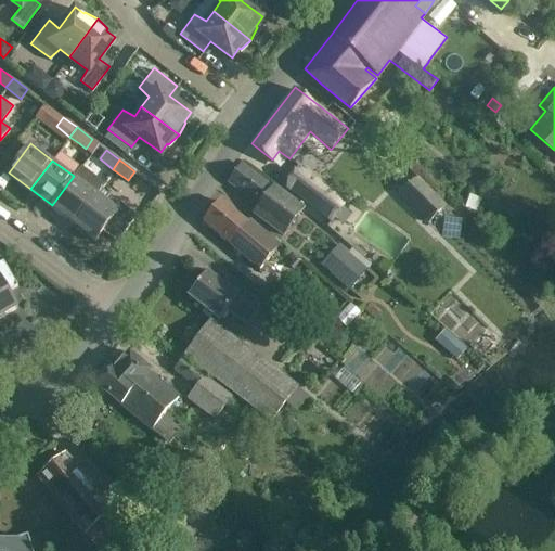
[(228,180),(260,204),(255,210),(283,233),(305,204),(274,181),(272,184),(241,162),(228,180)]
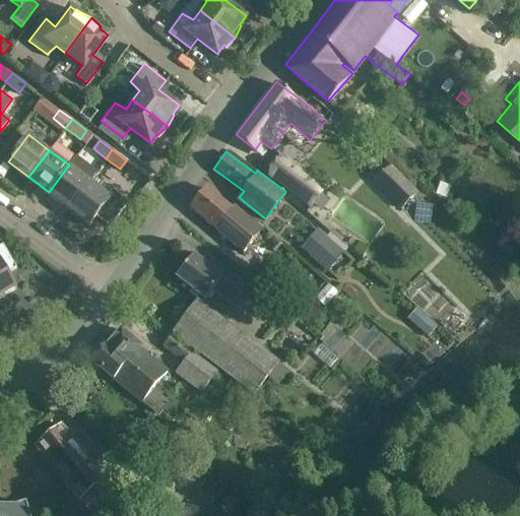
[(268,173),(271,175),(310,205),(320,193),(326,186),(283,153),(268,173)]
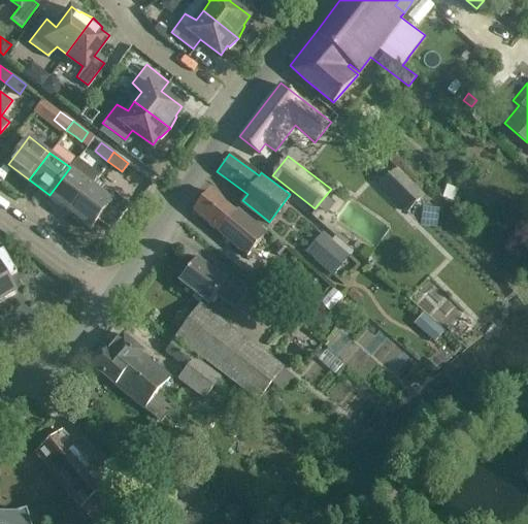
[(397,165),(378,185),(407,211),(426,194),(397,165)]
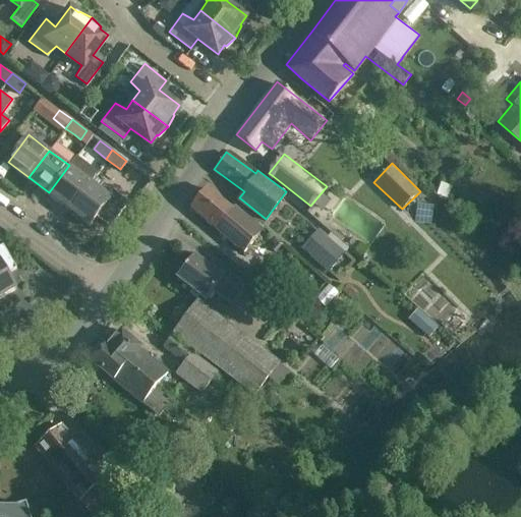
[(69,165),(49,192),(68,208),(90,180),(69,165)]
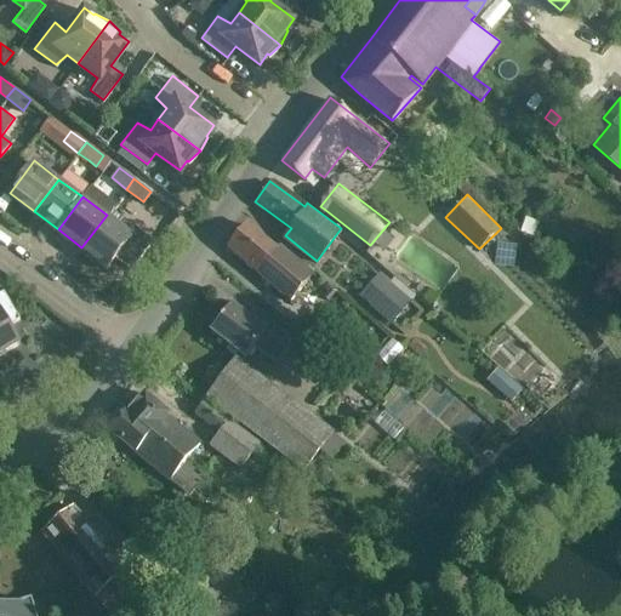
[(130,233),(117,222),(123,215),(113,207),(107,215),(81,247),(107,267),(115,255),(131,267),(152,238),(135,226),(130,233)]
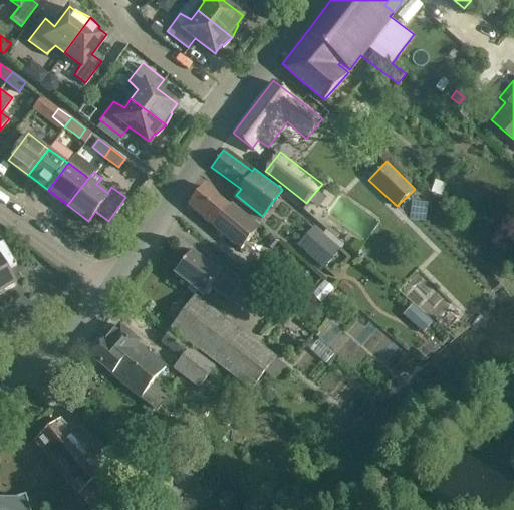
[(188,204),(204,217),(239,247),(259,224),(231,201),(229,204),(205,184),(188,204)]
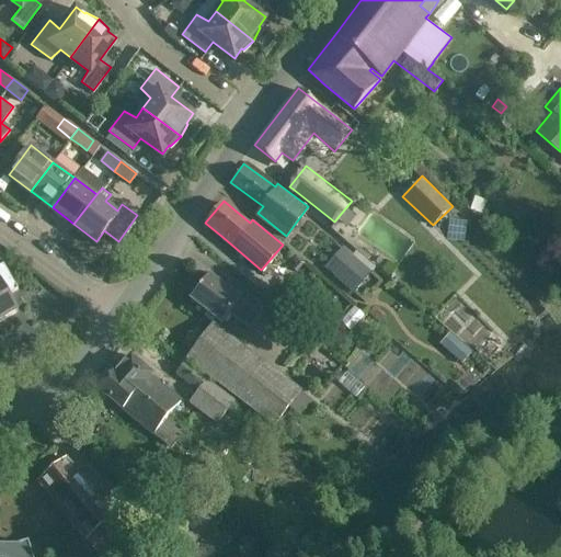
[(344,243),(325,265),(333,272),(352,290),(371,268),(354,252),(353,250),(344,243)]
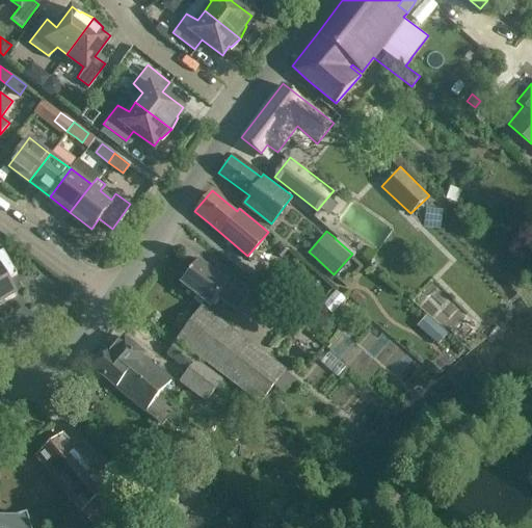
[(0,301),(16,293),(7,278),(17,271),(3,248),(0,249),(0,301)]
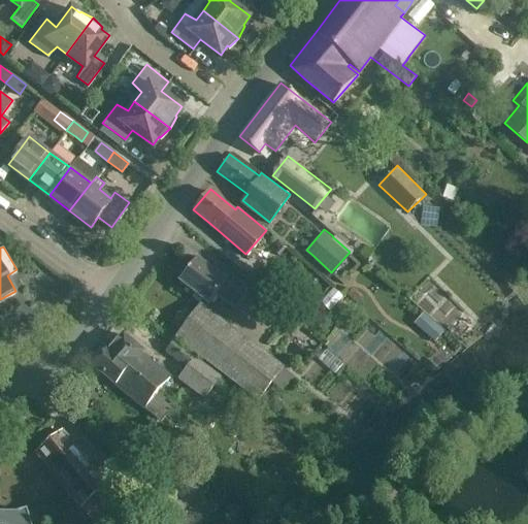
[(228,301),(235,308),(244,296),(225,282),(226,280),(196,257),(178,280),(208,303),(216,293),(228,301)]
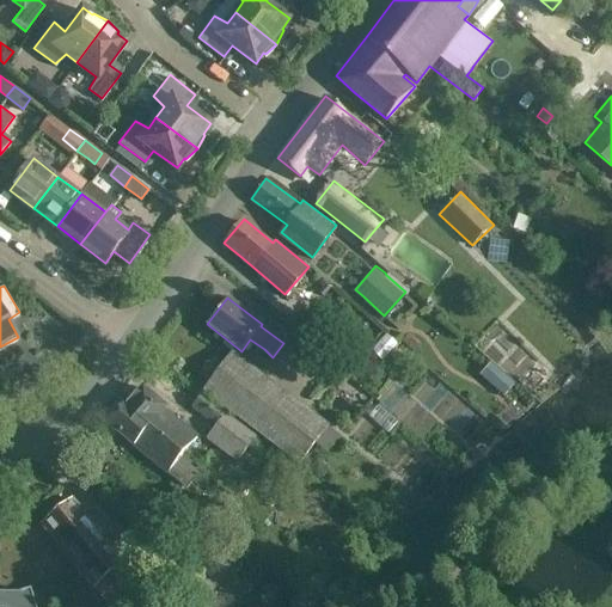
[(386,331),(371,348),(381,359),(398,342),(386,331)]
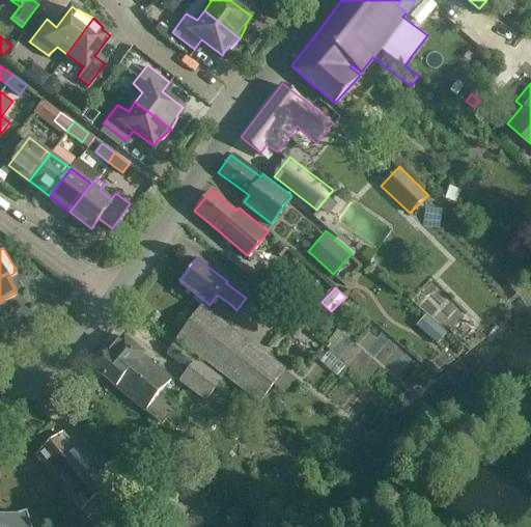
[(355,287),(348,295),(359,304),(365,297),(355,287)]
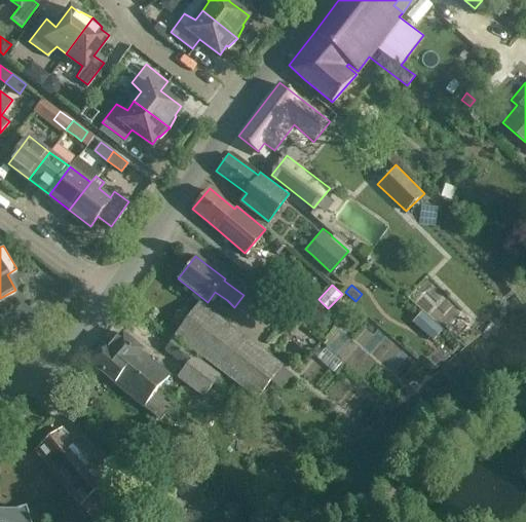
[(269,297),(259,310),(280,327),(282,326),(291,313),(269,297)]
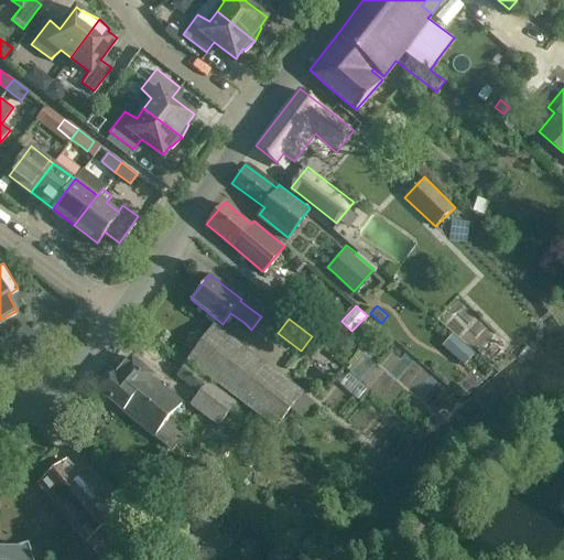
[(303,391),(231,337),(214,324),(187,359),(277,427),(290,408),(301,417),(314,400),(303,391)]
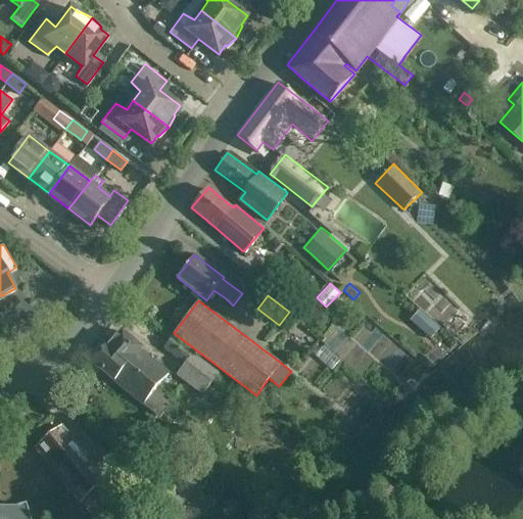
[(420,308),(410,319),(430,337),(440,326),(420,308)]
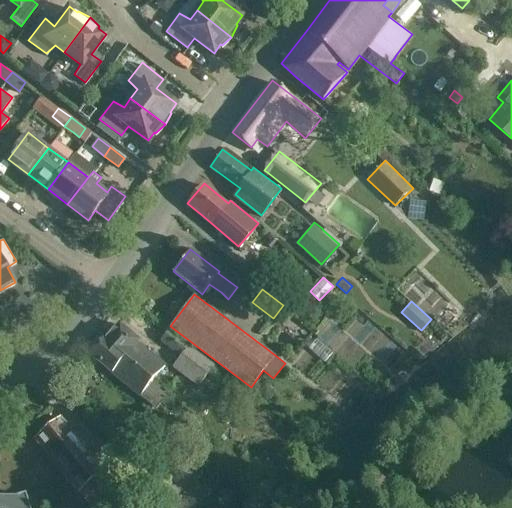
[(104,339),(91,354),(106,367),(152,405),(156,409),(169,393),(165,390),(152,379),(165,364),(157,357),(149,350),(138,339),(134,336),(119,323),(105,339),(104,339)]
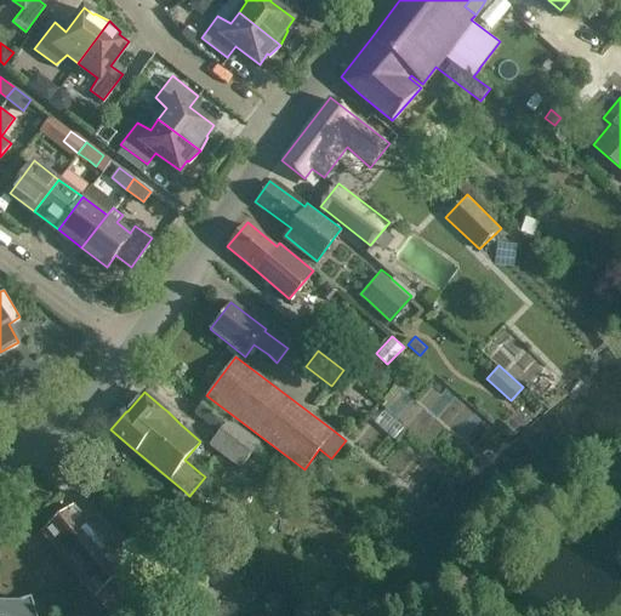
[(241,466),(261,440),(205,398),(195,410),(220,428),(210,441),(241,466)]
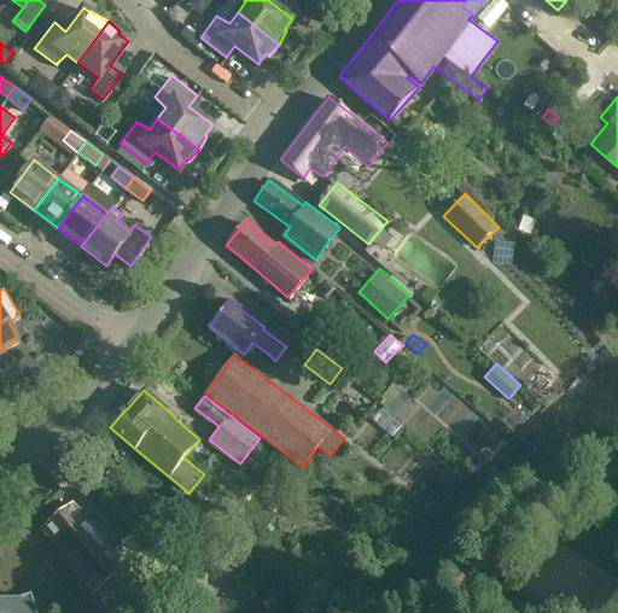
[(383,407),(373,419),(392,436),(403,424),(383,407)]
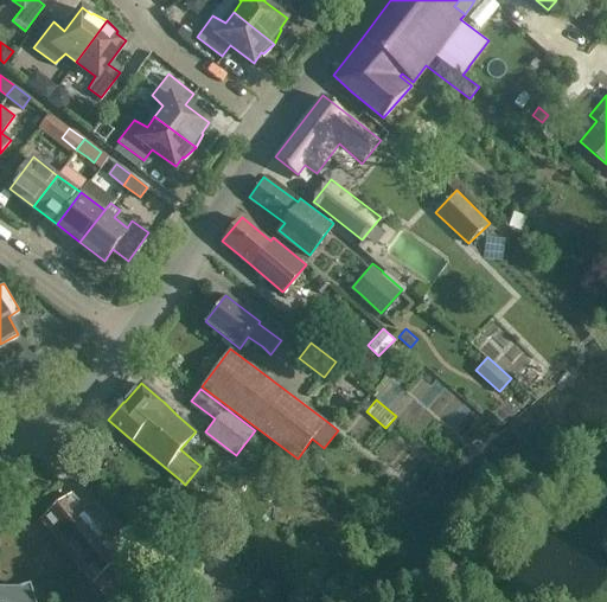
[(254,440),(242,454),(254,462),(266,448),(254,440)]
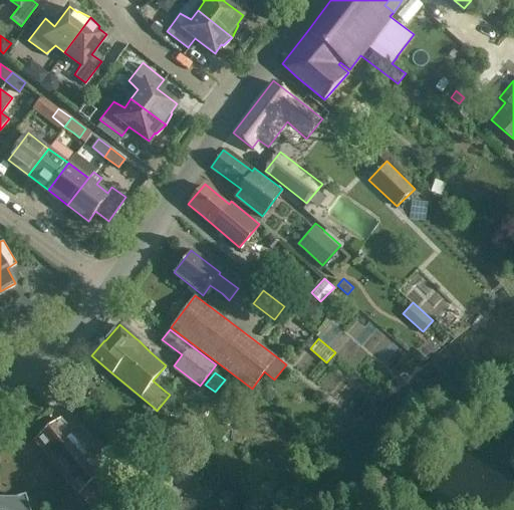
[(87,450),(73,433),(60,418),(35,439),(62,471),(87,450)]
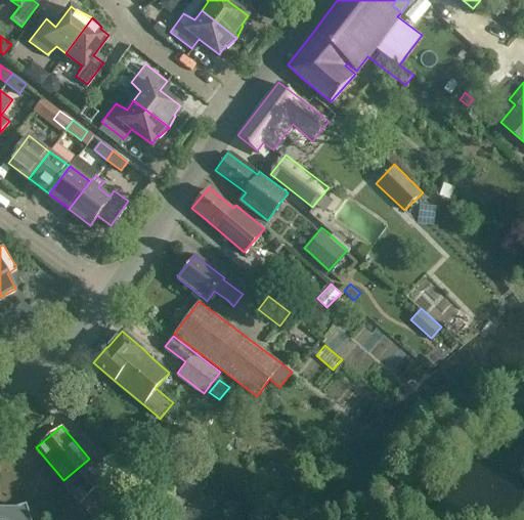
[(63,480),(81,501),(95,519),(106,509),(92,490),(106,479),(89,459),(63,480)]
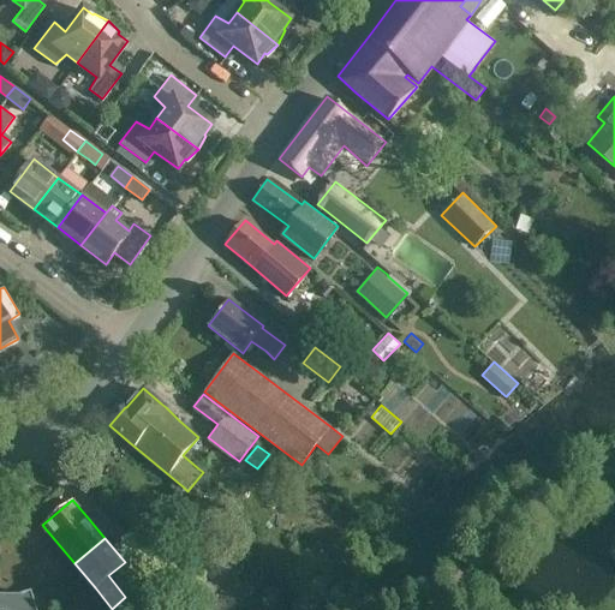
[(171,573),(191,594),(201,604),(237,570),(207,539),(171,573)]
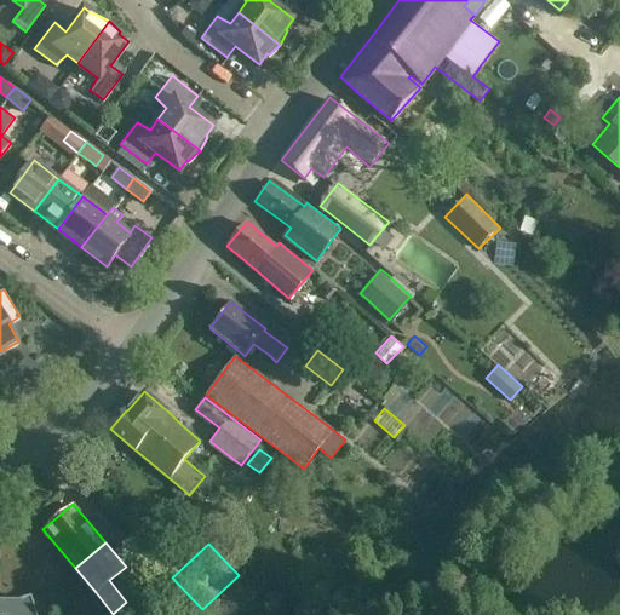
[(35,614),(32,599),(0,608),(0,614),(35,614)]
